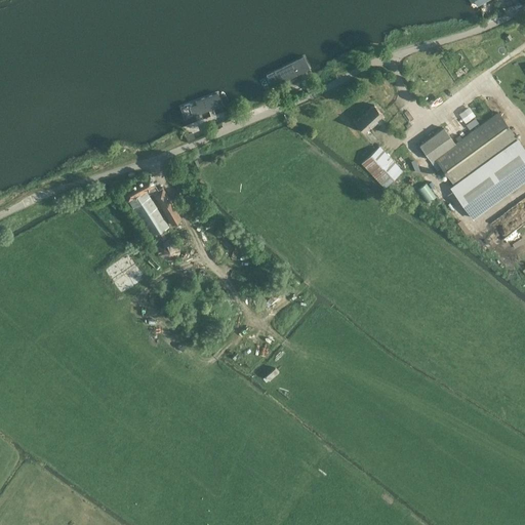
[(305,56),(267,75),(273,87),(311,70),(305,56)]
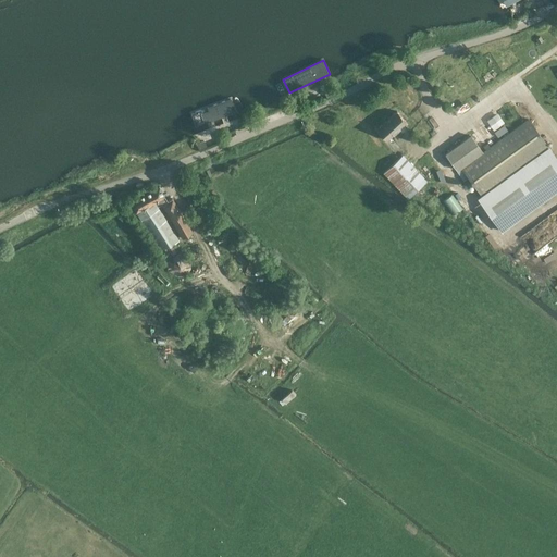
[(233,98),(190,113),(196,128),(237,113),(233,98)]
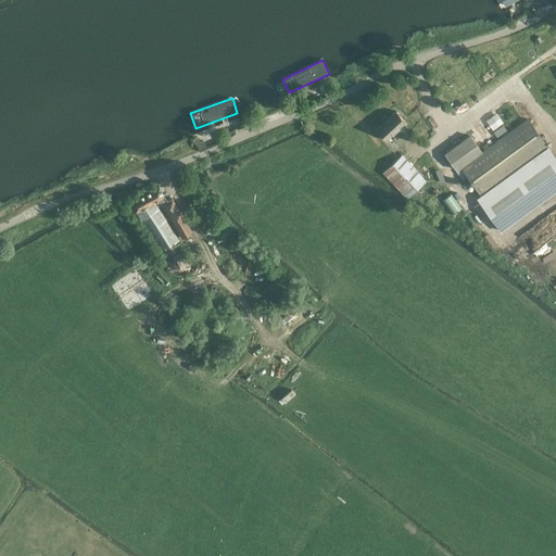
[(401,126),(405,123),(394,112),(377,129),(387,140),(397,128),(402,133),(404,129),(401,126)]
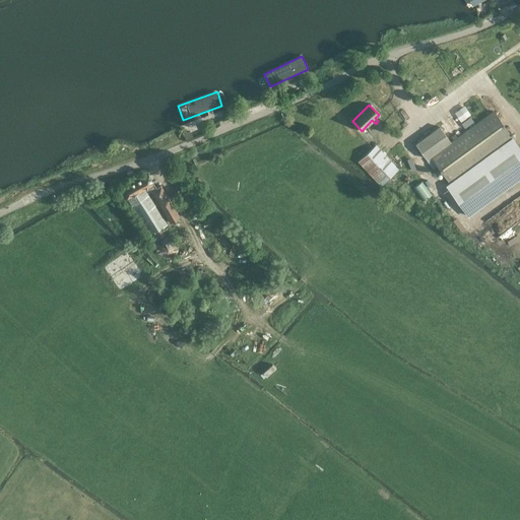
[(431,156),(450,183),(446,186),(468,215),(519,177),(519,148),(493,112),(446,145),(439,151),(431,156)]
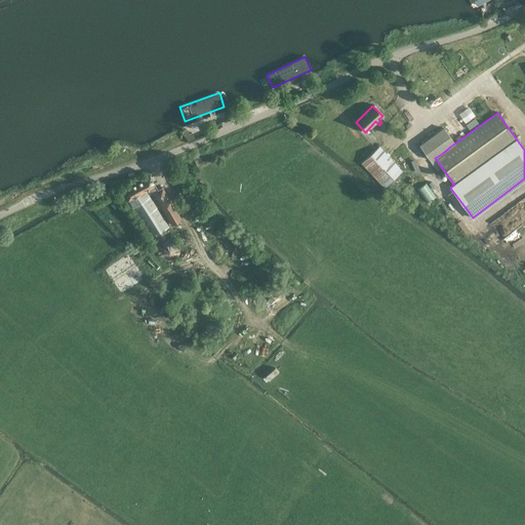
[(431,160),(452,145),(442,129),(420,146),(431,160)]
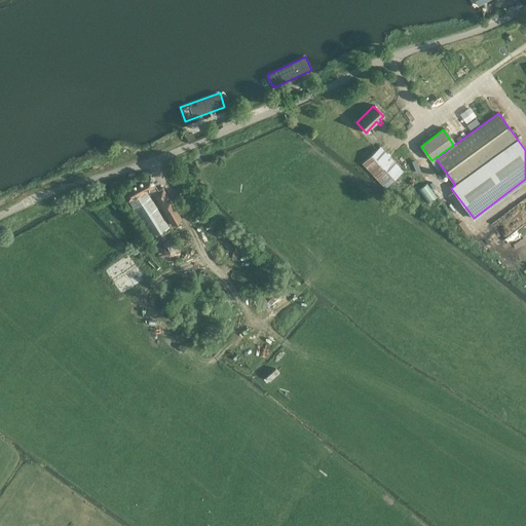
[(403,172),(380,147),(363,164),(385,188),(403,172)]
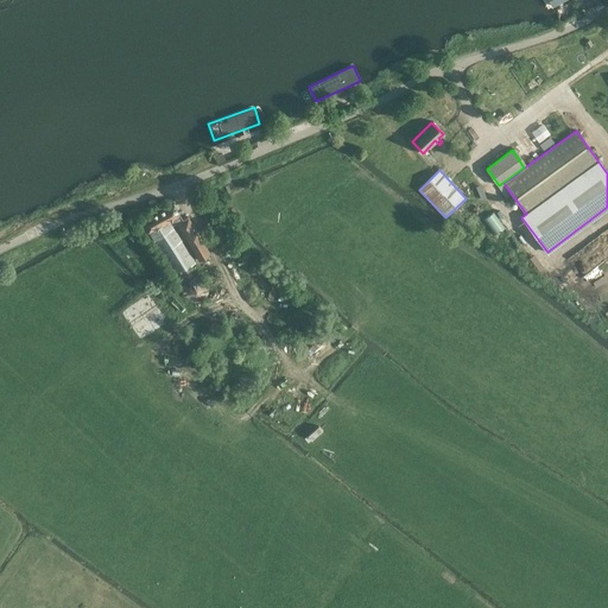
[(182,220),(173,203),(141,221),(175,272),(195,263),(172,226),(176,223),(198,260),(210,253),(187,216),(182,220)]
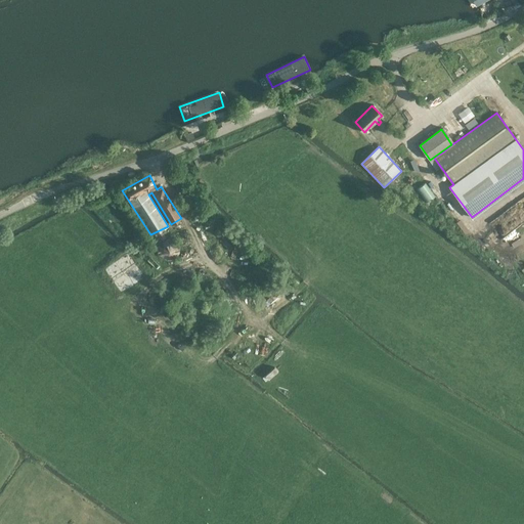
[(423,179),(412,186),(428,207),(438,199),(423,179)]
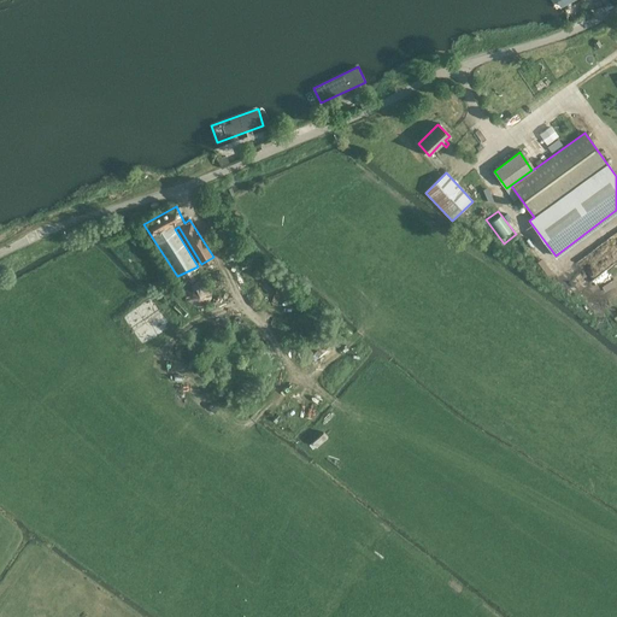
[(175,295),(169,285),(159,289),(165,301),(175,295)]
